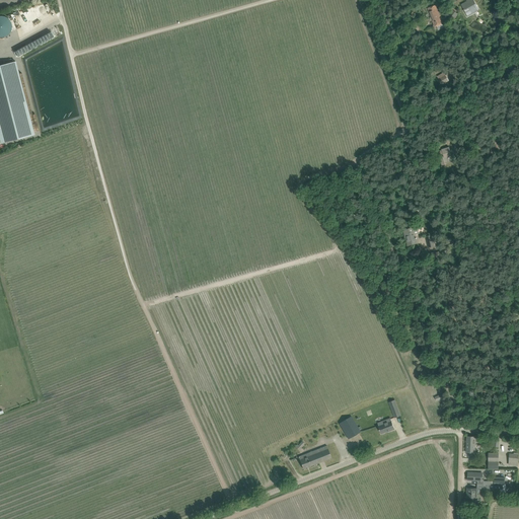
[(461,4),(467,16),(478,11),(472,0),(473,2),(468,4),(467,2),(461,4)]
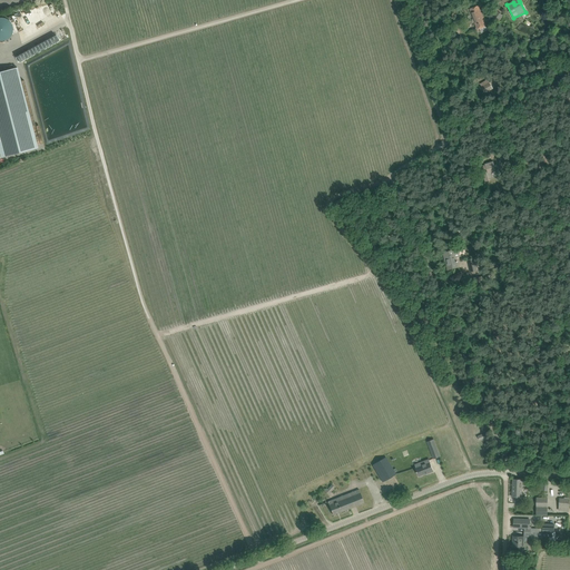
[(46,20),(49,20),(45,6),(32,9),(35,21),(40,20),(42,27),(48,26),(46,20)]
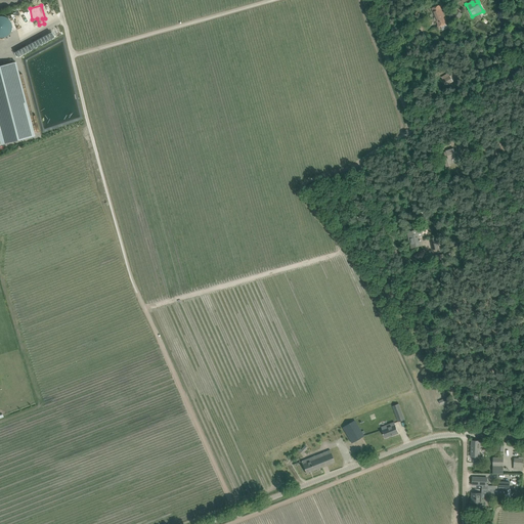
[(444,11),(442,12),(440,5),(432,8),(439,27),(447,24),(445,19),(446,18),(444,11)]
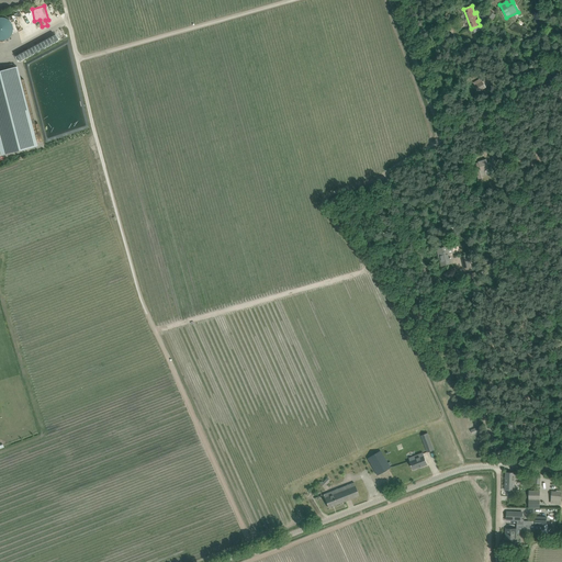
[(484,15),(492,22),(496,15),(489,10),(484,15)]
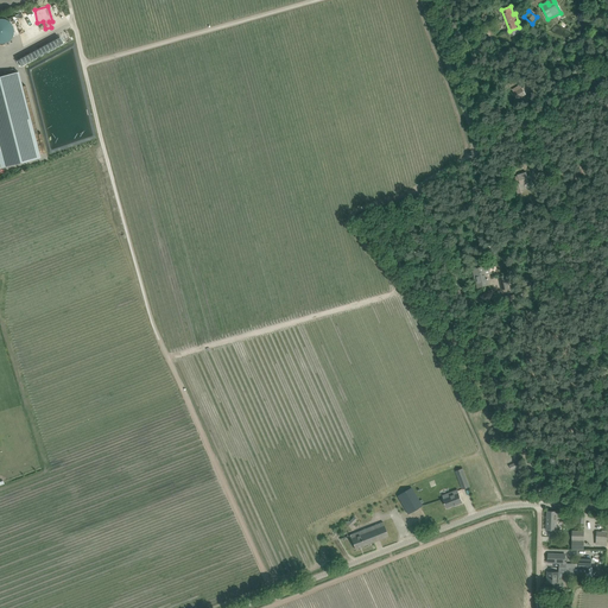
[(0,44),(1,44),(2,44),(4,44),(5,44),(6,44),(7,43),(8,43),(8,42),(10,42),(11,40),(12,39),(13,38),(13,37),(13,36),(14,35),(14,33),(14,32),(14,31),(14,30),(14,29),(13,27),(13,26),(13,25),(12,25),(11,24),(11,23),(10,23),(8,21),(8,20),(7,20),(6,20),(5,19),(4,19),(2,19),(1,19),(0,19),(0,44)]
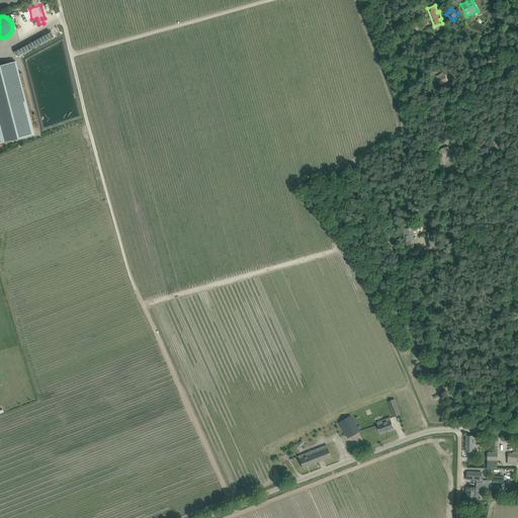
[(51,31),(15,52),(18,57),(54,37),(51,31)]
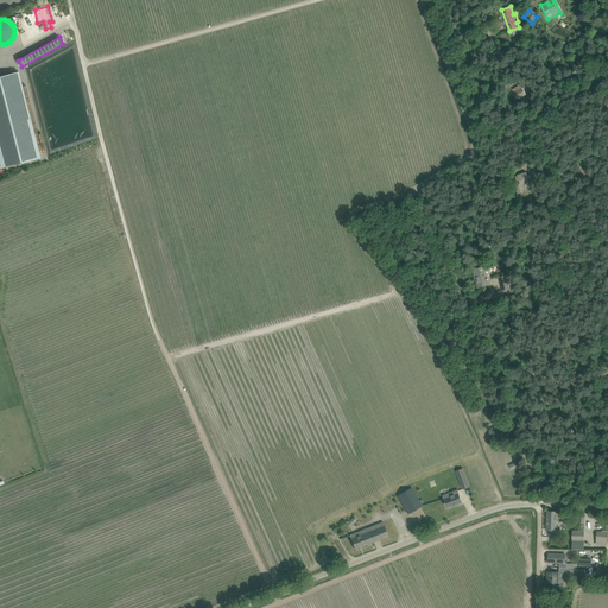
[(0,160),(2,168),(40,158),(18,71),(0,76),(0,160)]
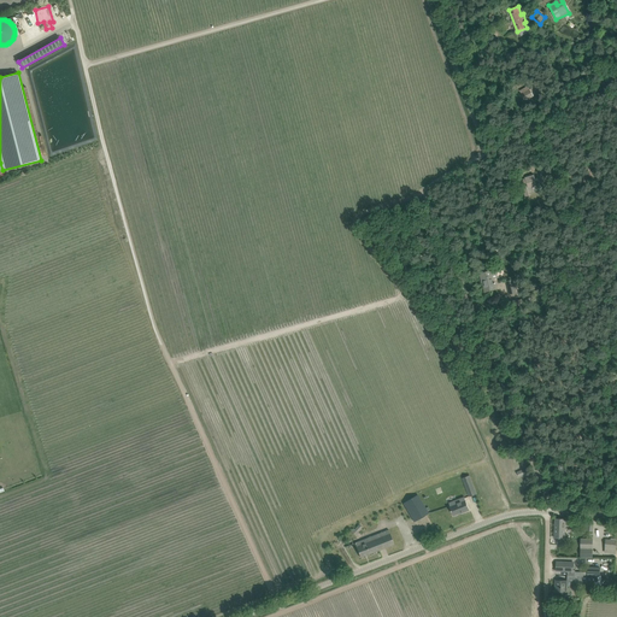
[(519,90),(522,95),(526,100),(534,95),(528,86),(519,90)]
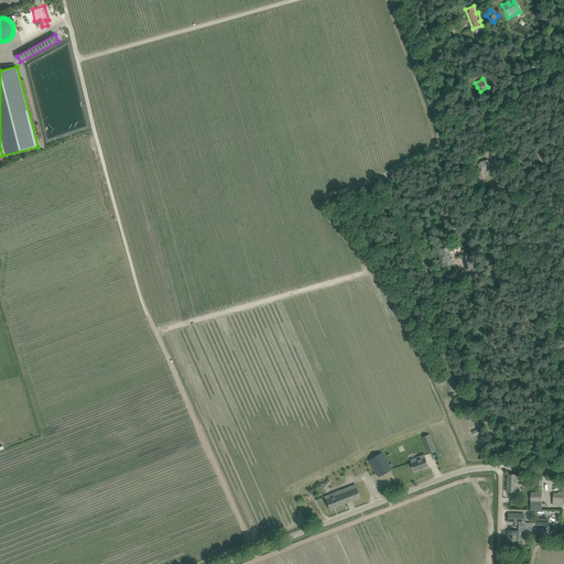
[(481,167),(483,170),(477,171),(480,180),(484,179),(484,177),(486,176),(487,176),(488,174),(488,173),(487,171),(491,169),(490,166),(492,166),(491,163),(489,163),(488,160),(480,162),(480,163),(477,164),(478,169),(481,167)]
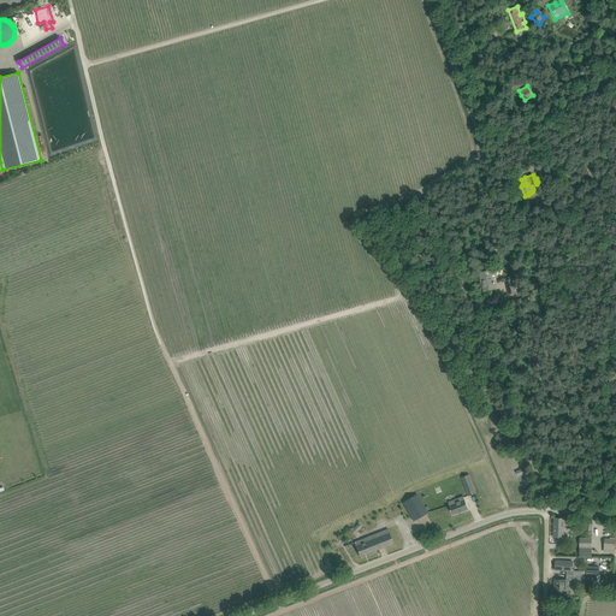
[(493,282),(492,282),(492,278),(496,277),(493,266),(489,267),(490,271),(479,273),(480,279),(481,279),(485,291),(495,289),(493,284),(495,283),(493,283),(493,282)]
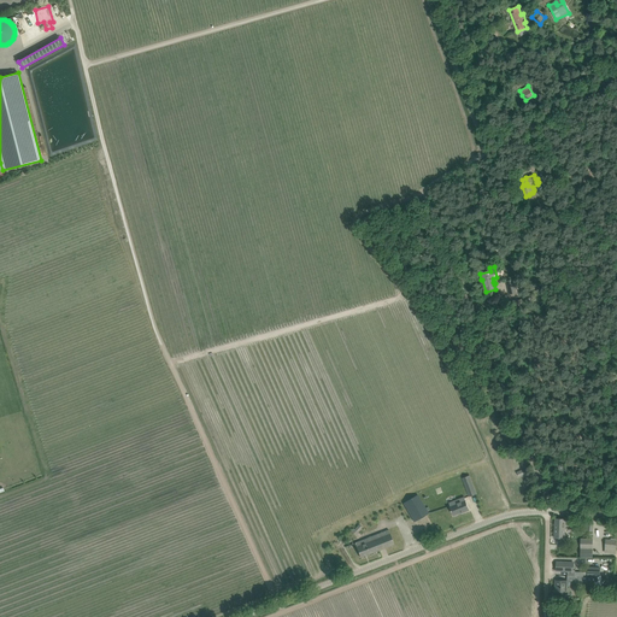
[(507,282),(510,295),(519,293),(517,280),(507,282)]
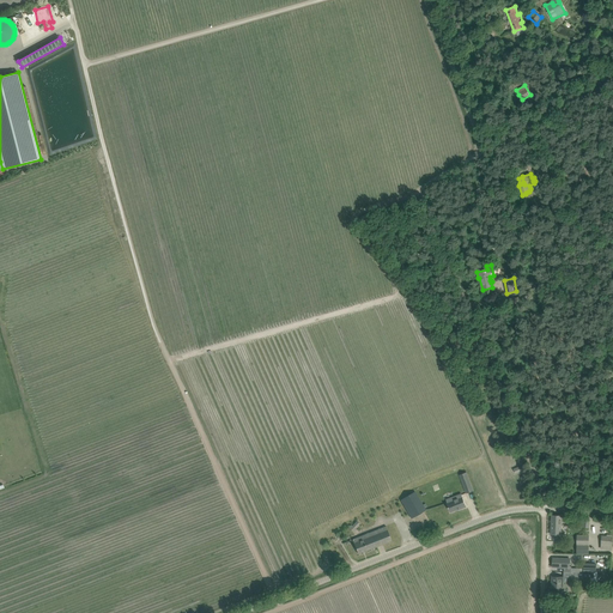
[(460,475),(467,493),(473,491),(467,473),(460,475)]
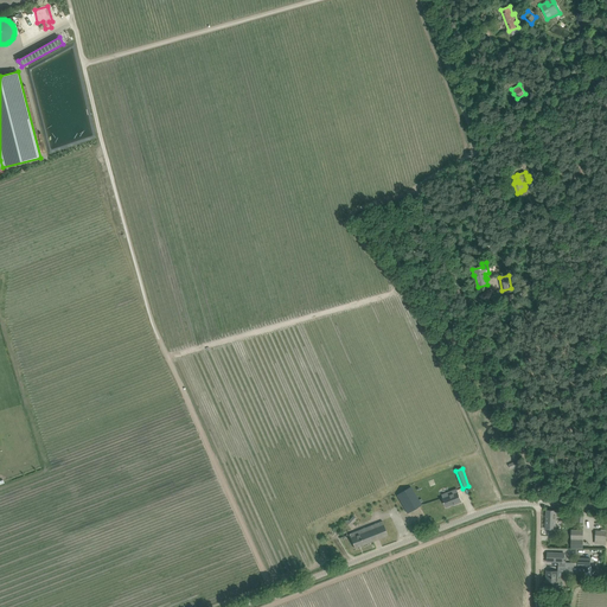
[(422,505),(410,487),(397,496),(408,513),(422,505)]
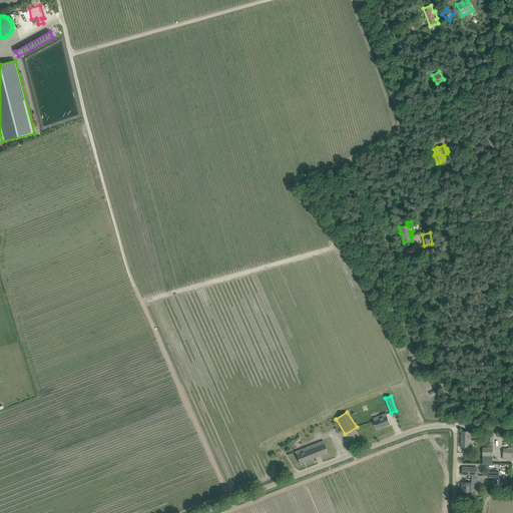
[(374,421),(377,429),(386,426),(391,424),(386,414),(380,416),(381,418),(374,421)]
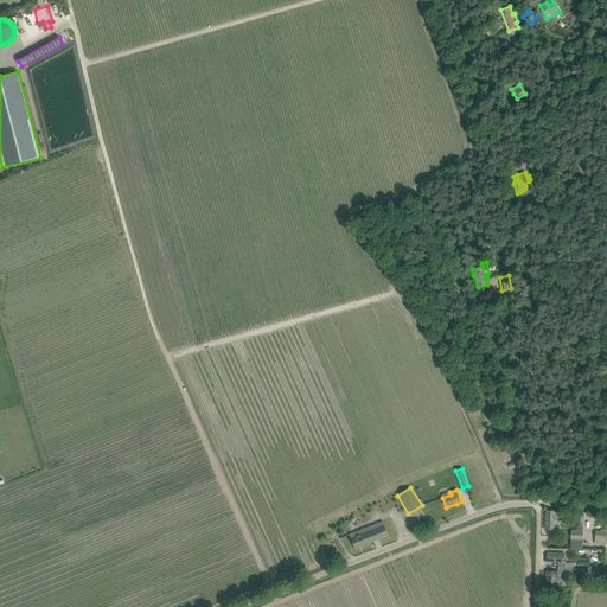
[(547,510),(545,519),(556,521),(556,511),(547,510)]
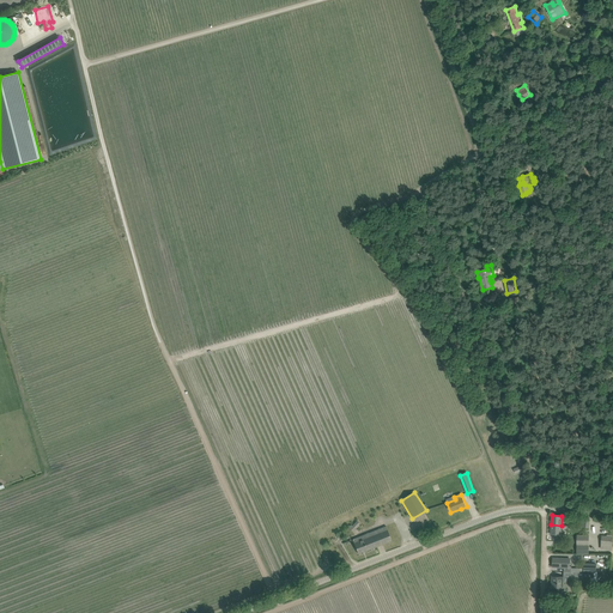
[(562,526),(551,525),(551,534),(556,534),(556,541),(562,541),(562,530),(562,526)]
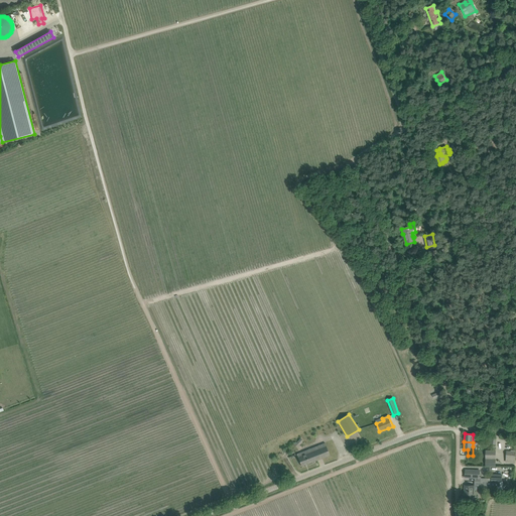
[(296,455),(299,462),(301,467),(330,456),(325,443),(296,455)]
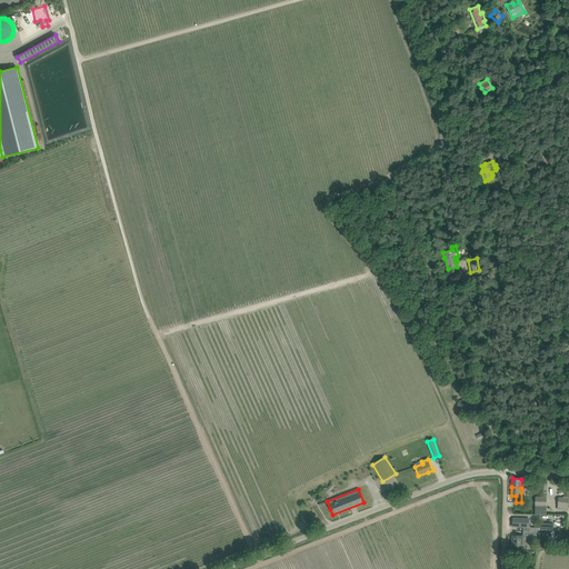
[(523,531),(530,531),(553,532),(553,522),(542,522),(542,528),(530,527),(529,527),(529,519),(513,518),(513,527),(523,527),(523,531)]
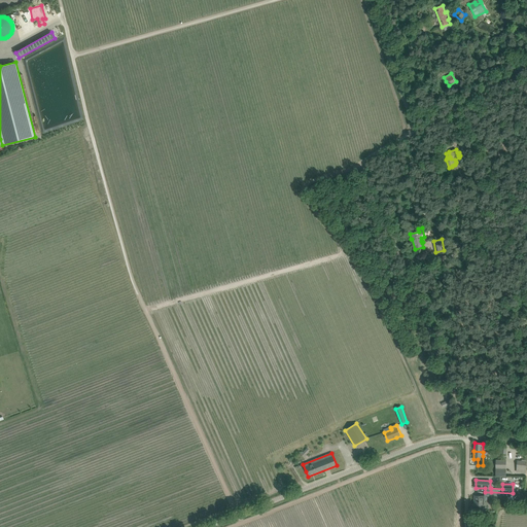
[(491,492),(491,498),(501,499),(501,503),(508,504),(508,503),(512,504),(513,493),(491,492)]
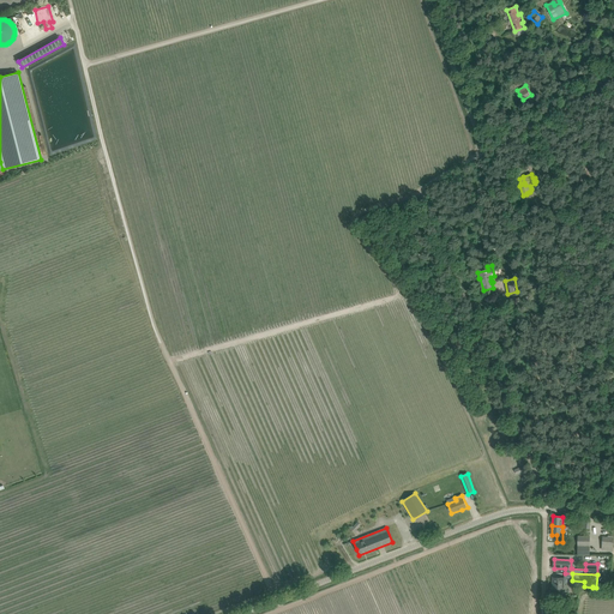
[(553,577),(553,589),(557,589),(555,594),(564,595),(564,590),(565,578),(553,577)]
